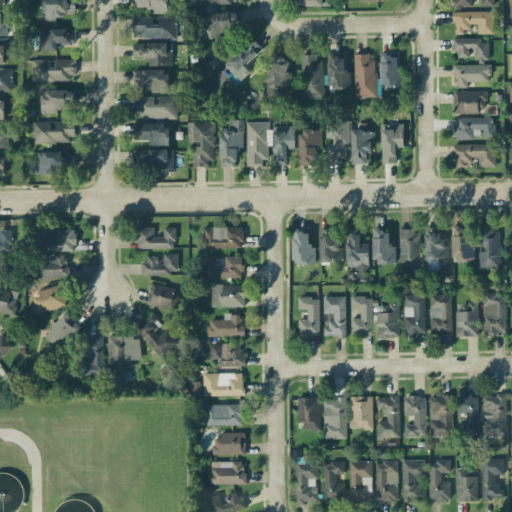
[(69,0),(41,0),(42,20),(56,20),(56,14),(70,14),(69,0)]
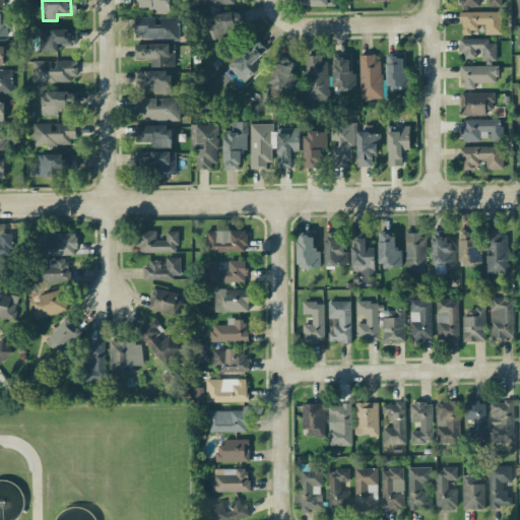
[(135,0),(136,7),(151,6),(151,13),(171,12),(170,0),(135,0)]
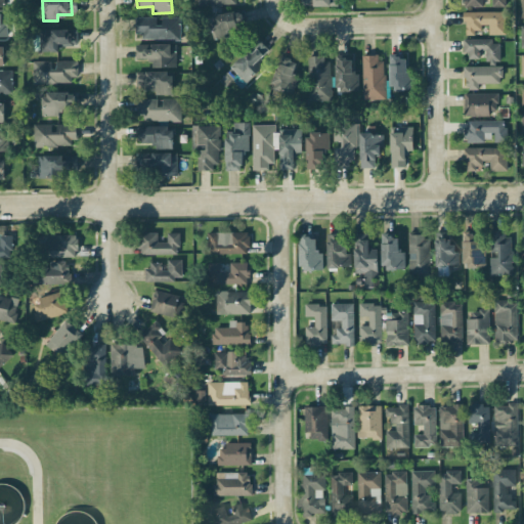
[(210,14),(212,35),(247,31),(245,10),(210,14)]
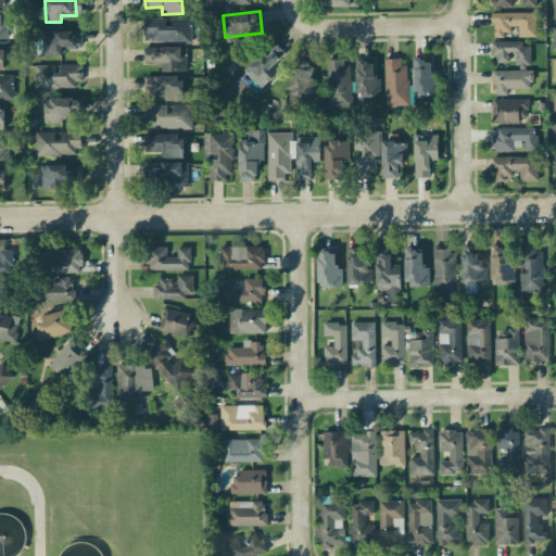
[(493,12),(493,35),(510,35),(510,26),(519,26),(519,36),(536,36),(536,11),(493,12)]
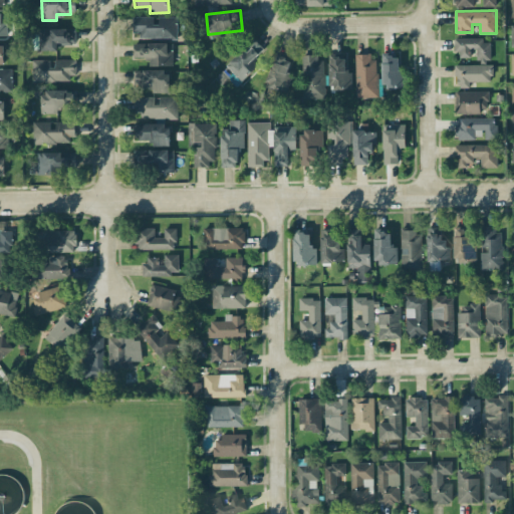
[(133,32),(140,32),(140,37),(177,38),(177,17),(133,16),(133,32)]
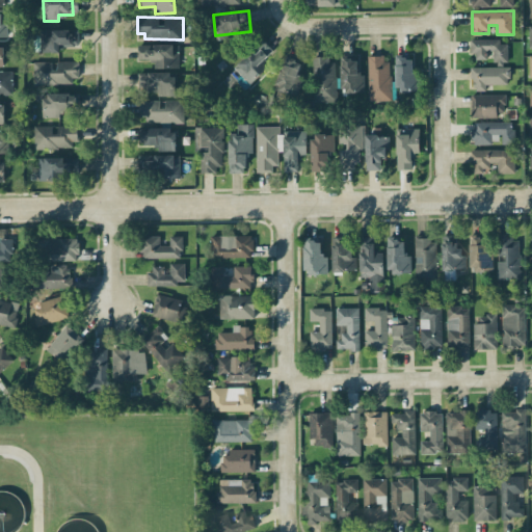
[(41,30),(41,49),(77,49),(77,29),(41,30)]
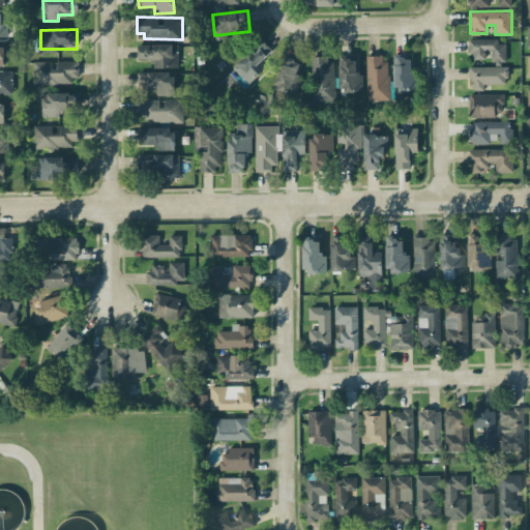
[(505,61),(506,39),(470,39),(470,59),(484,59),(484,51),(491,51),(491,61),(505,61)]
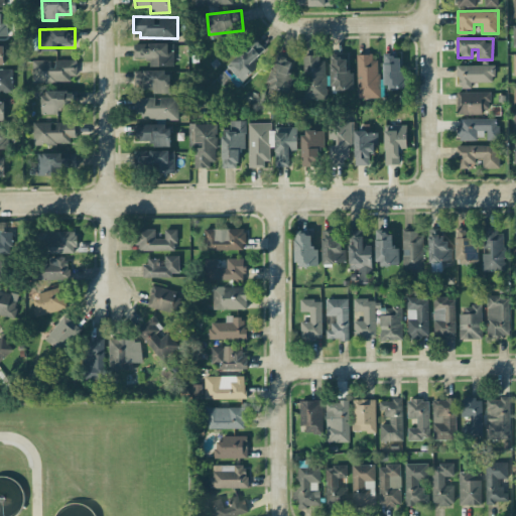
[(134,58),(150,57),(150,66),(173,66),(172,42),(133,43),(134,58)]
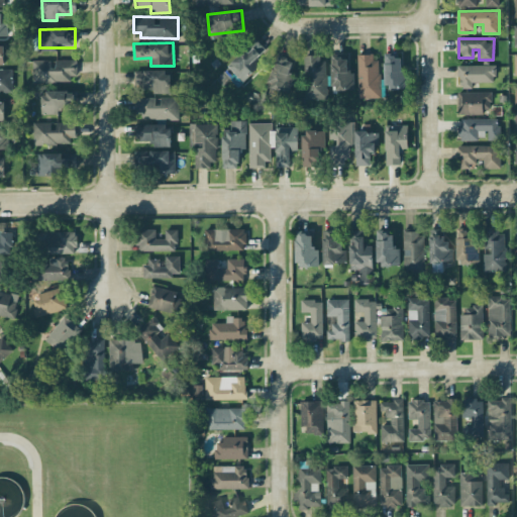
[(249,58),(251,56),(244,48),(226,66),(242,82),(257,67),(249,58)]
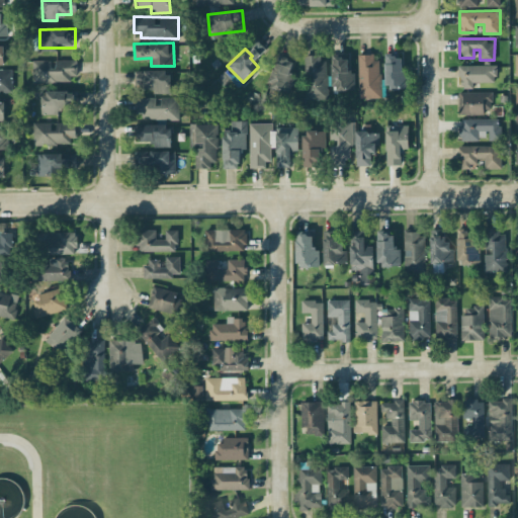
[(268,86),(288,93),(294,77),(287,75),(293,59),(278,53),(268,81),(270,82),(268,86)]
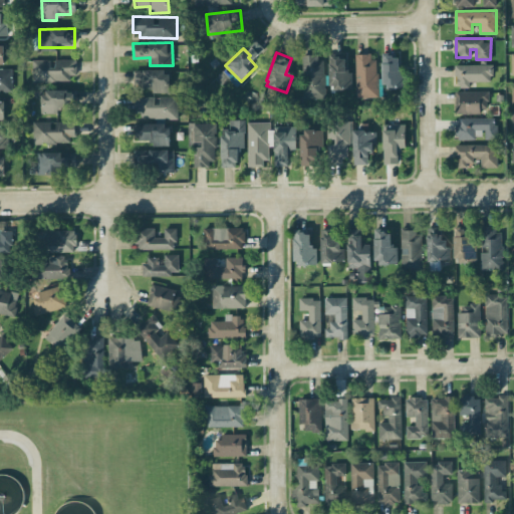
[(375,97),(376,53),(355,53),(355,97),(375,97)]
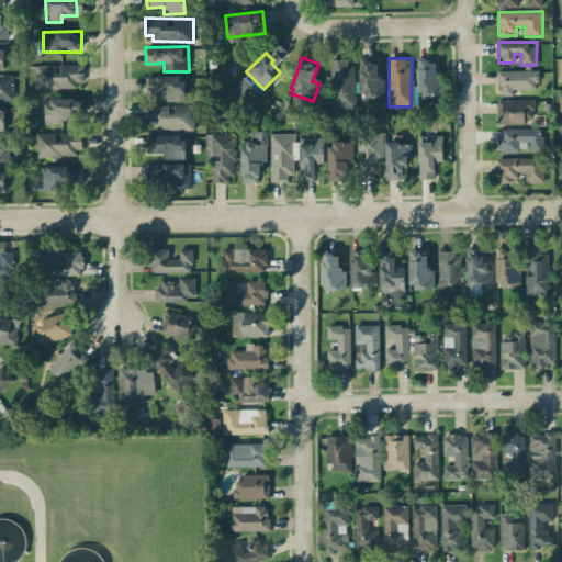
[(444,97),(442,77),(436,77),(436,60),(417,62),(418,98),(444,97)]
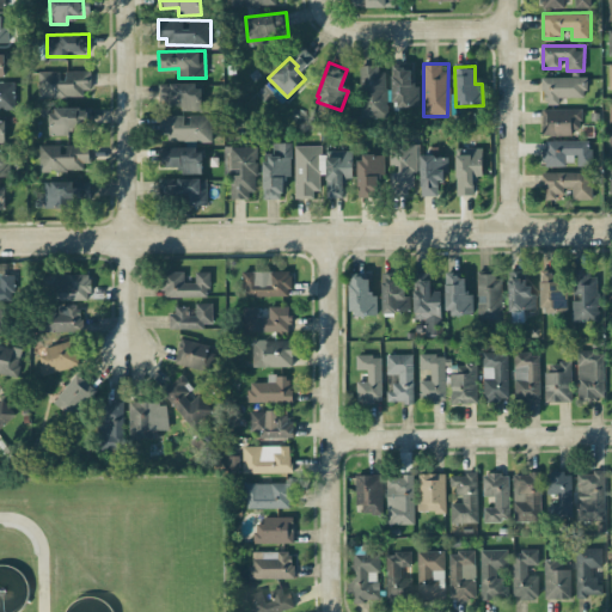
[(359,92),(360,92),(360,116),(386,117),(386,67),(360,67),(359,92)]
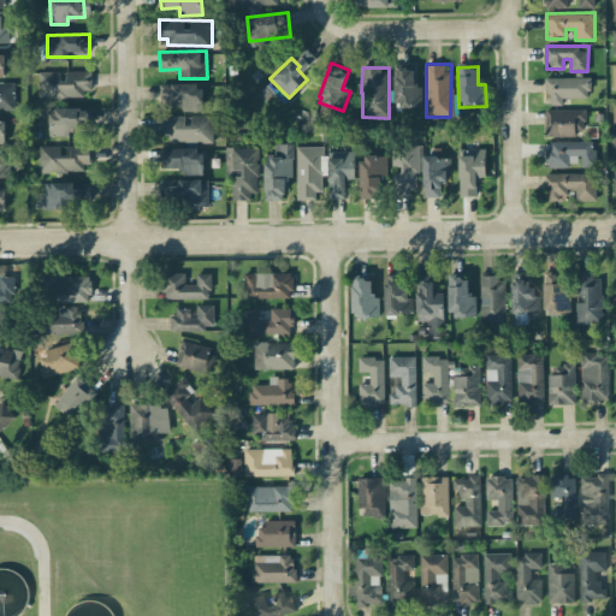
[(421,84),(414,84),(414,67),(394,67),(395,108),(421,108),(421,84)]
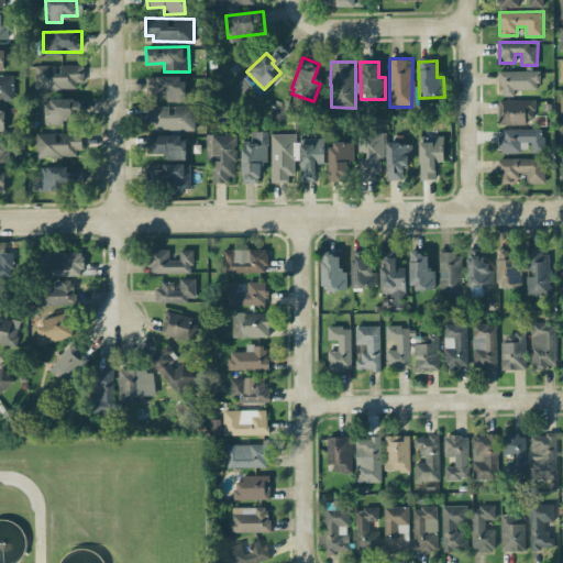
[(34,66),(35,88),(83,87),(83,65),(34,66)]
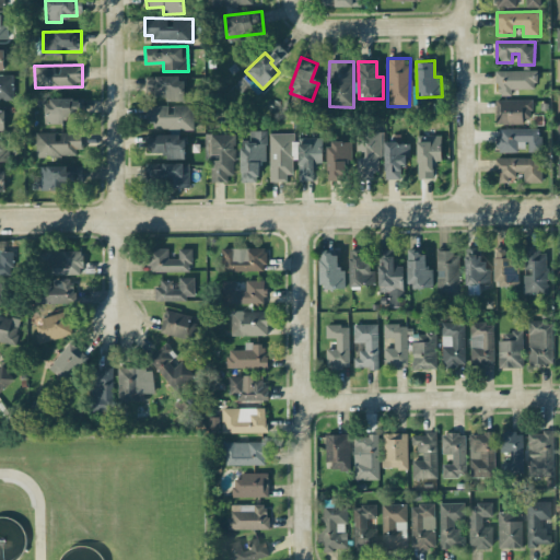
[(497,70),(497,95),(512,94),(512,89),(536,88),(536,70),(497,70)]
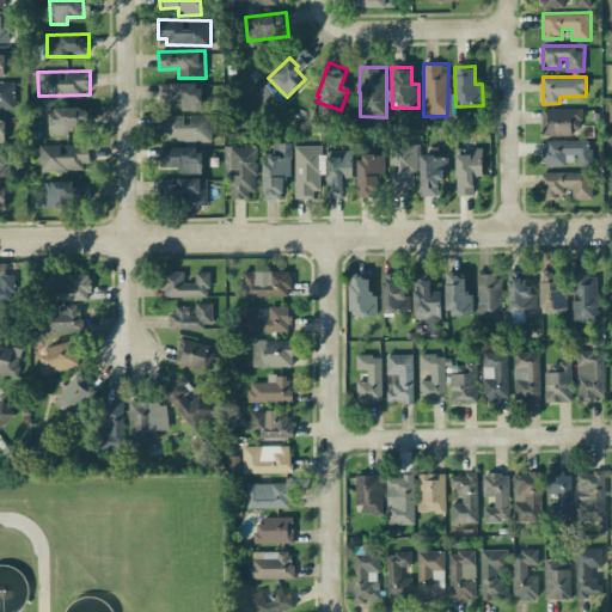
[(0,106),(14,106),(14,81),(0,81),(0,106)]
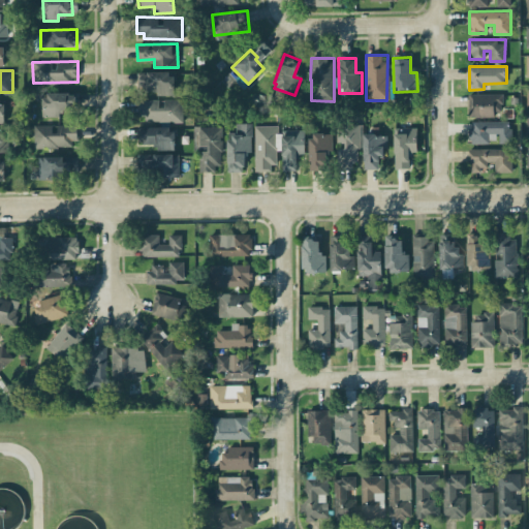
[(174,95),(175,73),(142,72),(141,89),(156,89),(156,95),(174,95)]
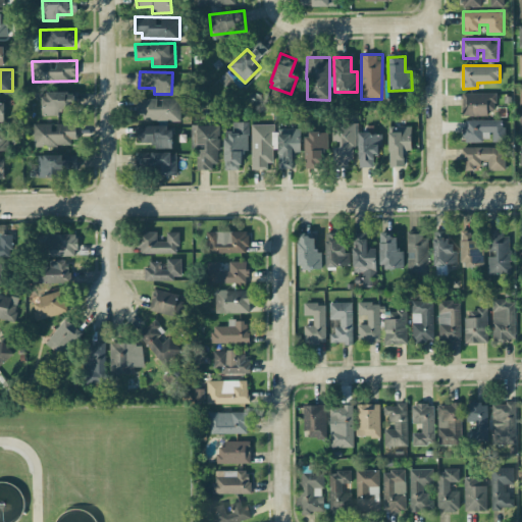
[(77,92),(43,91),(42,111),(76,112),(77,92)]
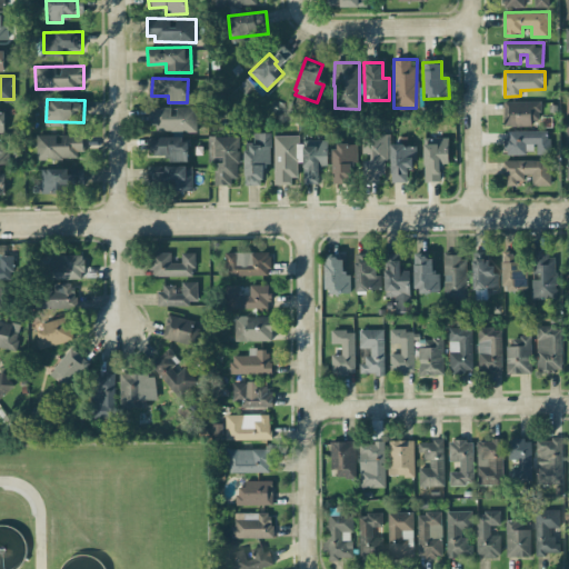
[(540,100),(503,101),(503,126),(531,126),(531,119),(540,119),(540,100)]
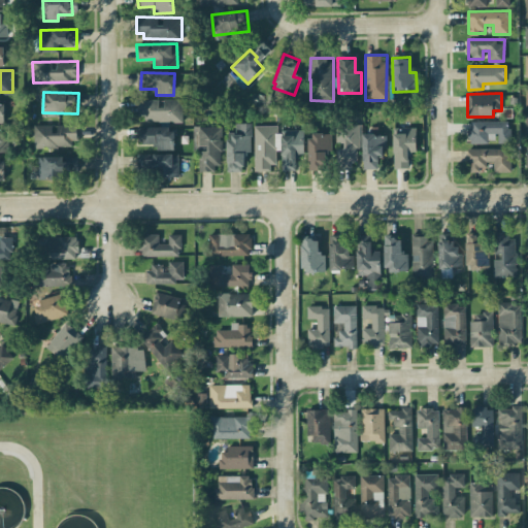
[(160,99),(137,99),(138,121),(182,120),(182,99),(160,99)]
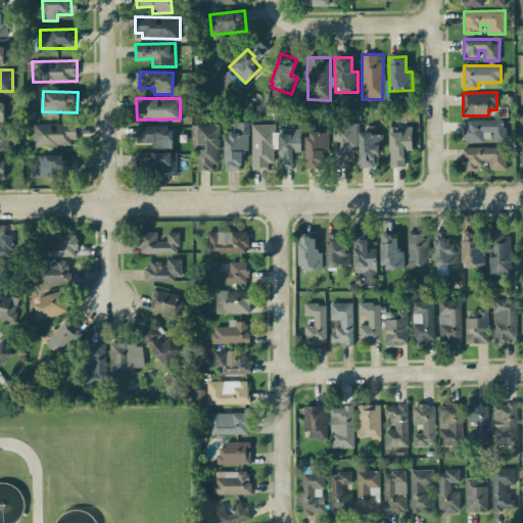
[(464,120),(465,140),(491,139),(491,141),(505,141),(505,120),(464,120)]
